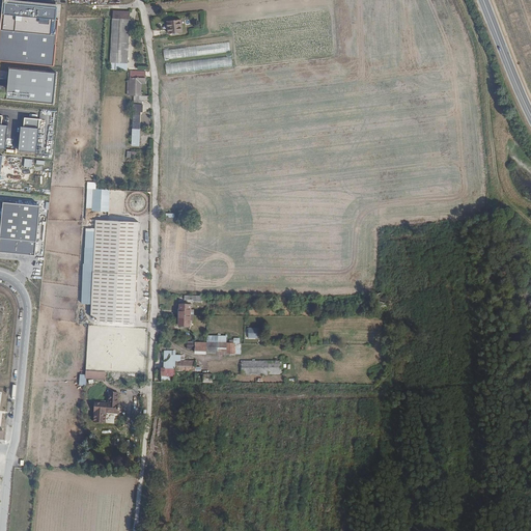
[(58,5),(8,0),(0,0),(0,3),(0,60),(52,65),(58,5)]
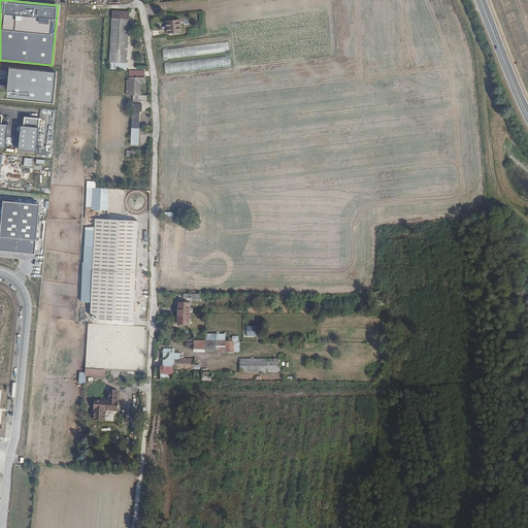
[(128,37),(129,20),(114,19),(111,60),(111,61),(111,63),(127,64),(128,37)]
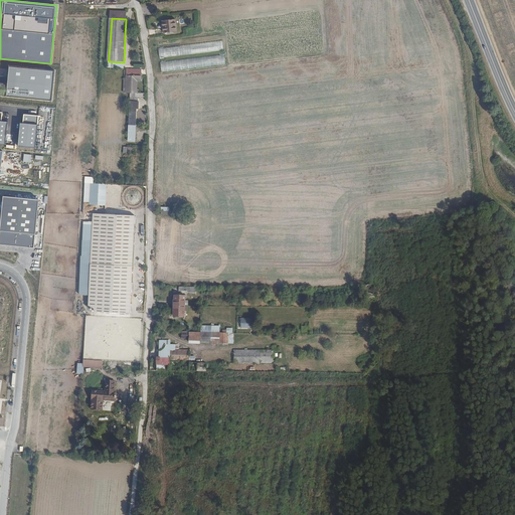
[(174,21),(161,22),(162,34),(175,33),(174,21)]
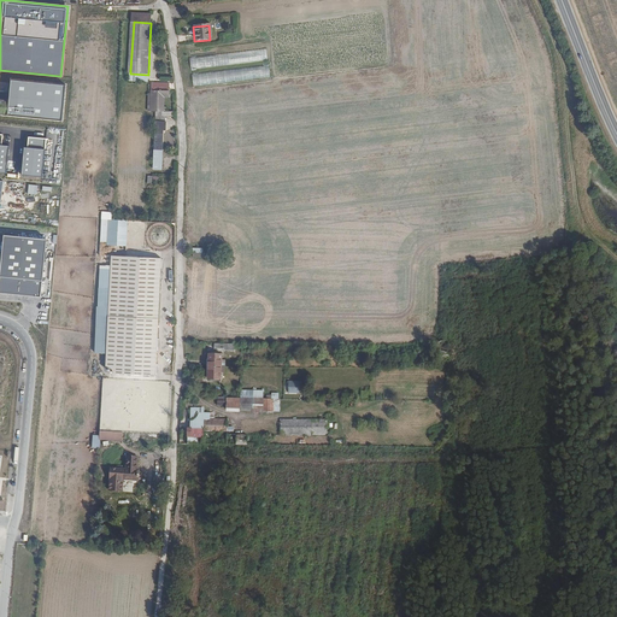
[(192,68),(266,60),(265,50),(245,52),(191,58),(192,68)]
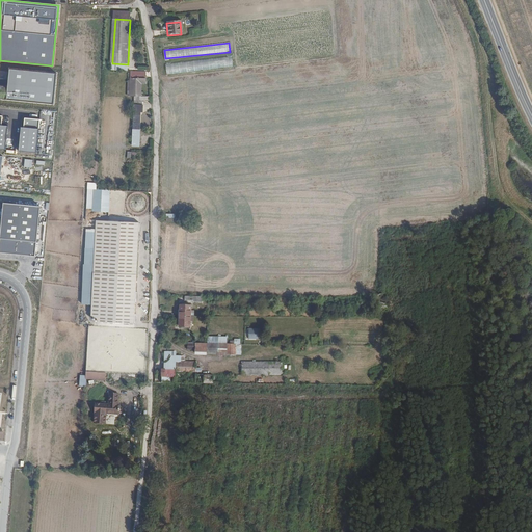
[(231,57),(165,62),(166,73),(232,68),(231,57)]
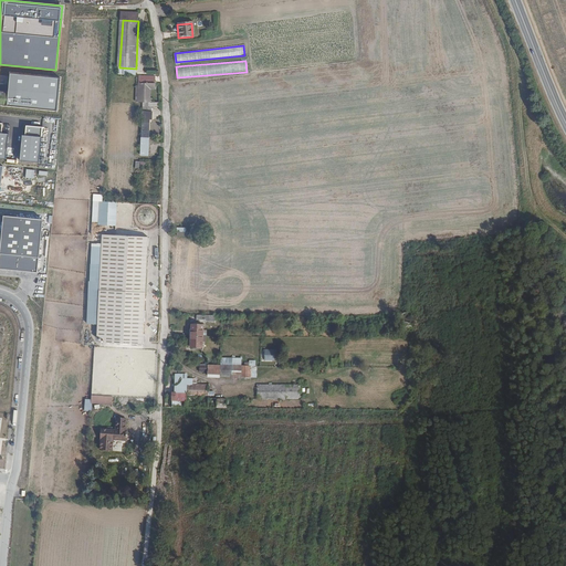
[(61,79),(11,73),(9,93),(0,91),(0,104),(2,105),(58,109),(61,79)]
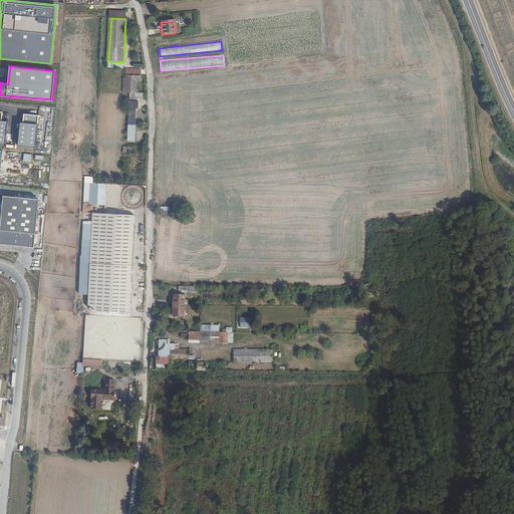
[(133,92),(133,95),(138,95),(138,90),(138,82),(142,82),(142,70),(134,70),(133,77),(132,92),(133,92)]
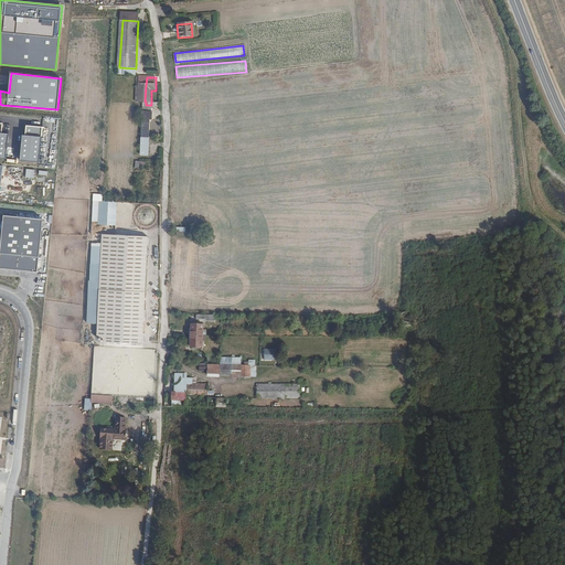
[(144,105),(142,138),(149,138),(150,119),(151,119),(151,114),(153,114),(153,110),(155,112),(155,109),(159,109),(159,106),(153,105),(151,105),(146,105),(144,105)]
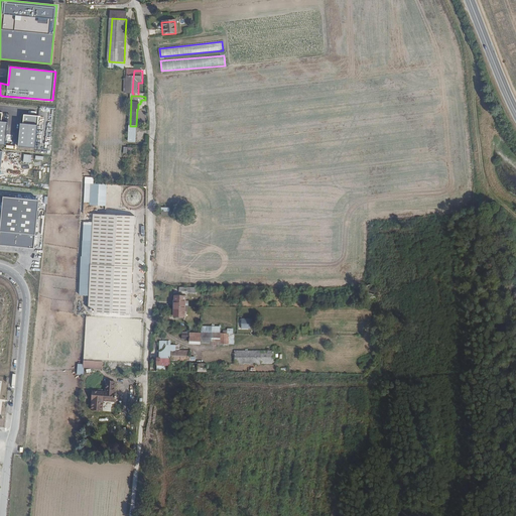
[(21,124),(18,124),(16,146),(35,148),(38,116),(22,115),(21,124)]
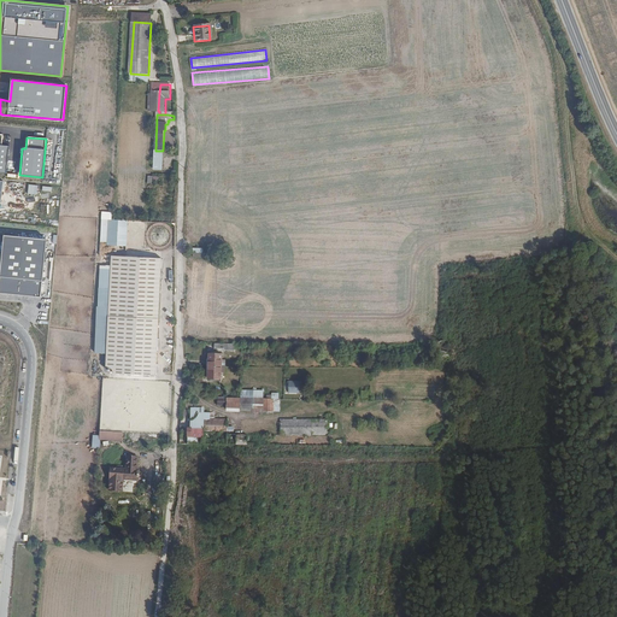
[(28,194),(37,194),(37,184),(28,184),(28,194)]
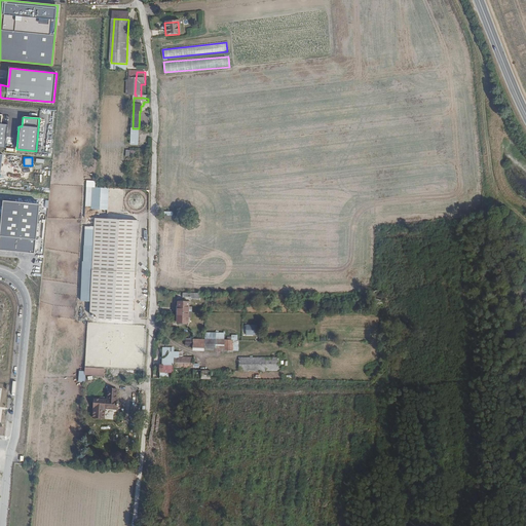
[(90,207),(90,210),(108,210),(108,188),(85,187),(85,207),(90,207)]
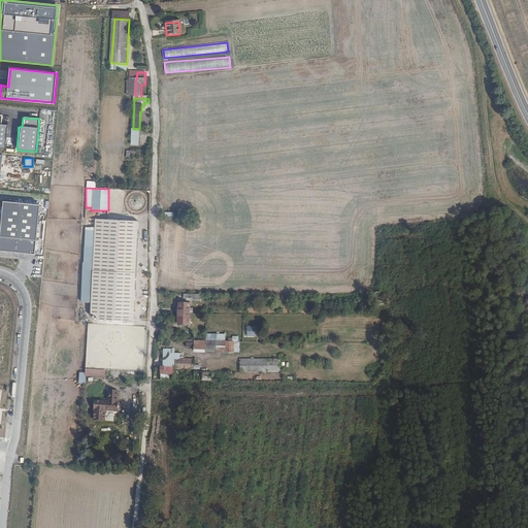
[(37,205),(2,201),(0,218),(0,251),(33,254),(37,205)]
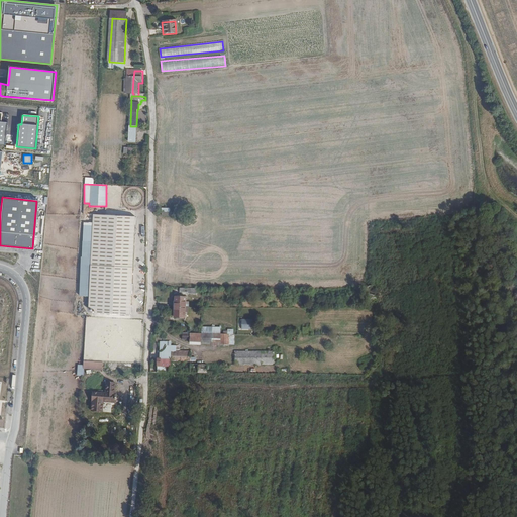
[(135,216),(92,214),(88,312),(130,314),(135,216)]
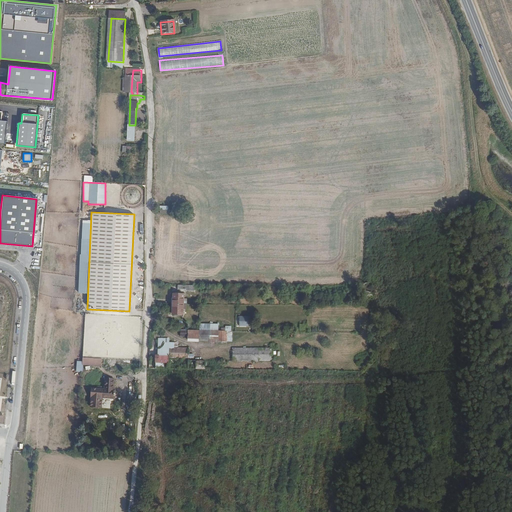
[(185,304),(185,295),(171,294),(170,304),(182,304),(185,304)]
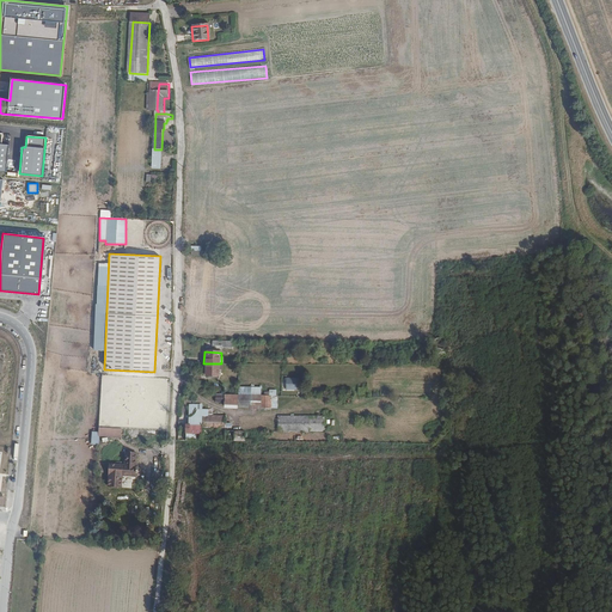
[(218,363),(203,363),(203,375),(220,377),(221,363),(218,363)]
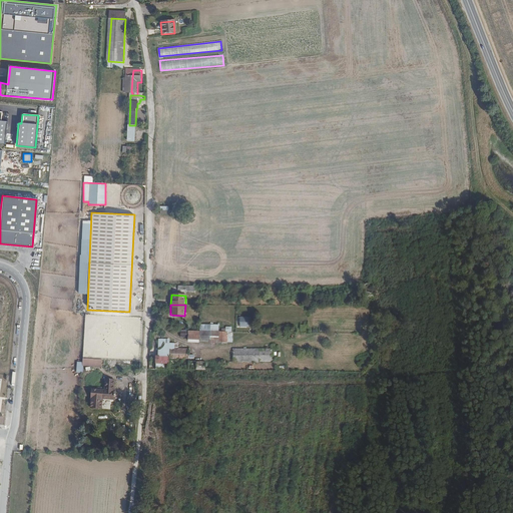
[(83,358),(138,360),(140,319),(85,316),(83,358)]
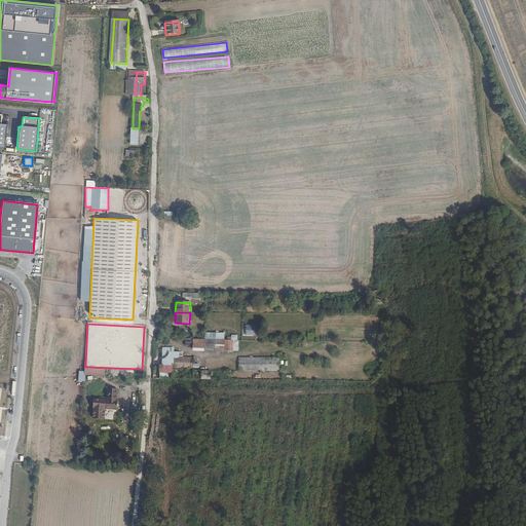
[(246,335),(256,336),(256,325),(246,325),(246,335)]
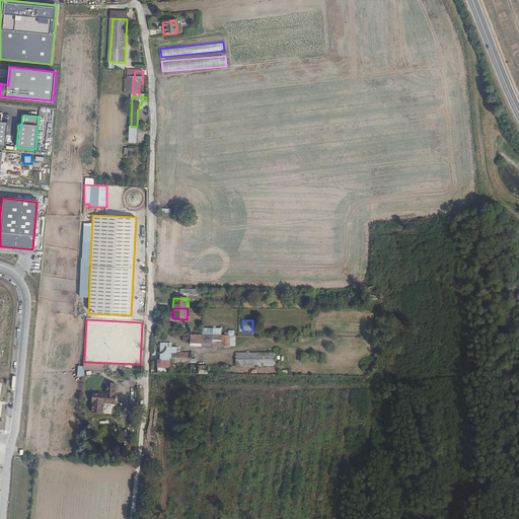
[(223,336),(193,335),(192,344),(223,345),(223,336)]
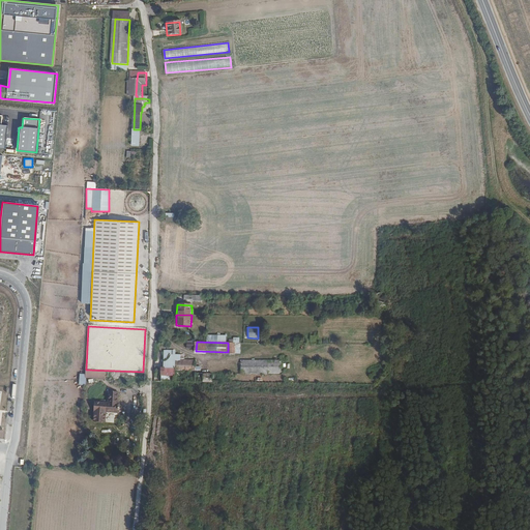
[(239,343),(231,343),(230,356),(238,356),(239,343)]
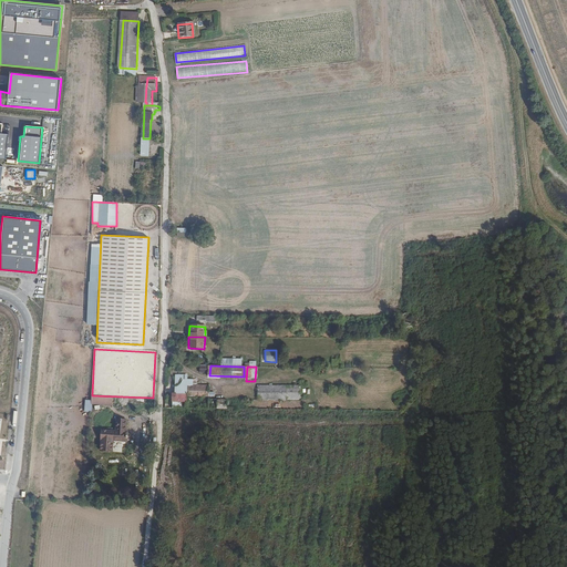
[(188,392),(188,379),(178,378),(178,392),(188,392)]
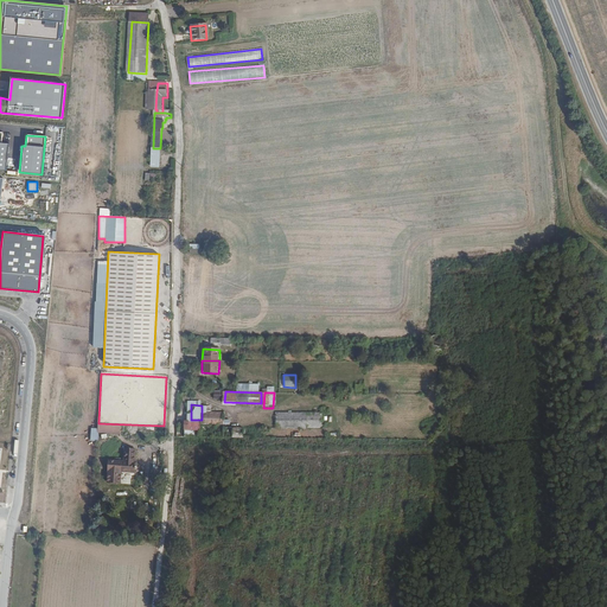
[(208,406),(202,406),(202,420),(200,439),(213,439),(234,440),(234,432),(223,430),(223,410),(208,410),(208,406)]
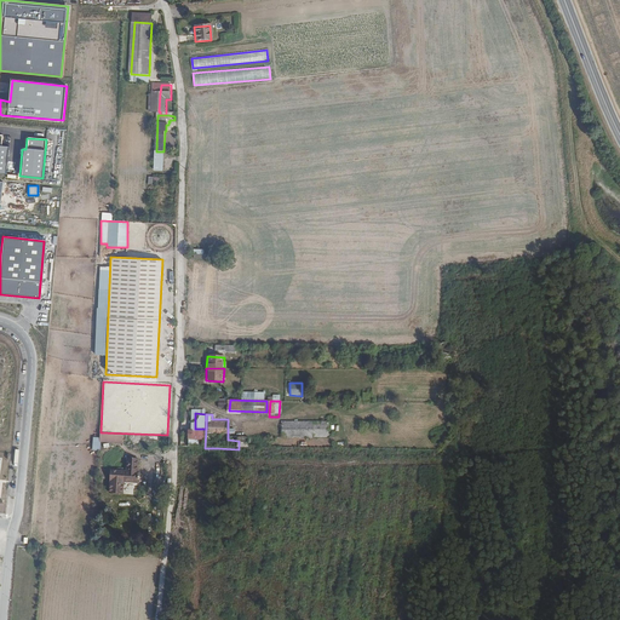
[(338,424),(285,423),(283,438),(337,440),(338,424)]
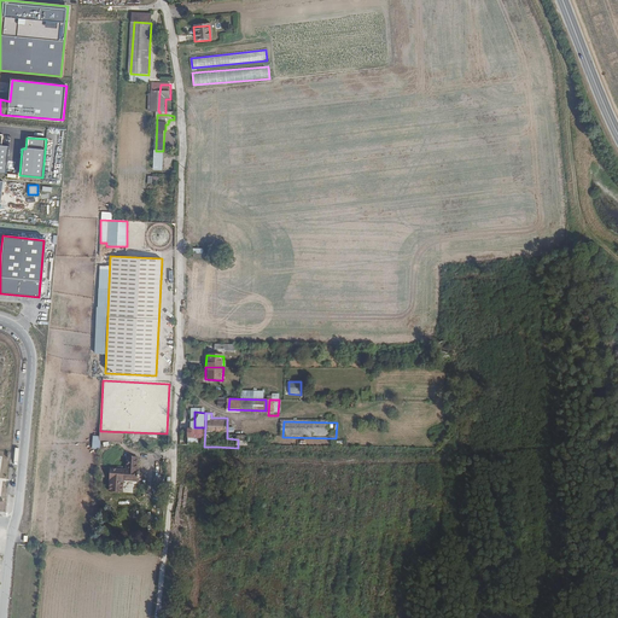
[(205,427),(194,427),(192,427),(192,437),(196,437),(202,437),(202,447),(204,447),(205,427)]
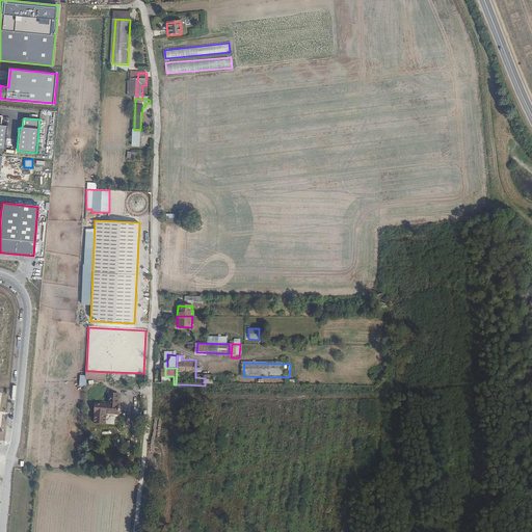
[(85,388),(85,380),(105,380),(105,373),(85,372),(85,375),(79,375),(79,387),(85,388)]
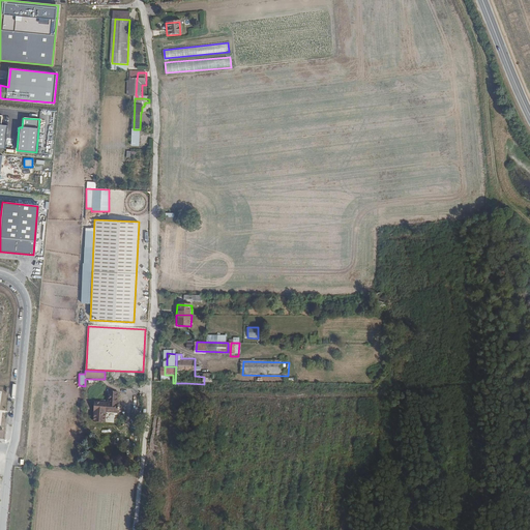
[(108,392),(108,402),(108,404),(107,404),(106,412),(114,413),(114,414),(118,414),(118,411),(119,411),(119,409),(118,409),(118,405),(117,405),(117,393),(108,392)]
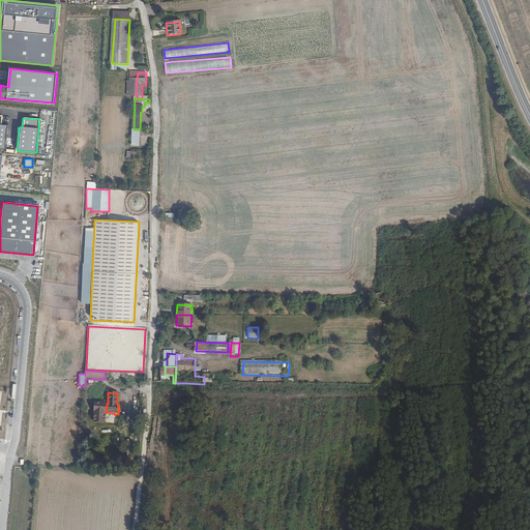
All buildings are outlined.
